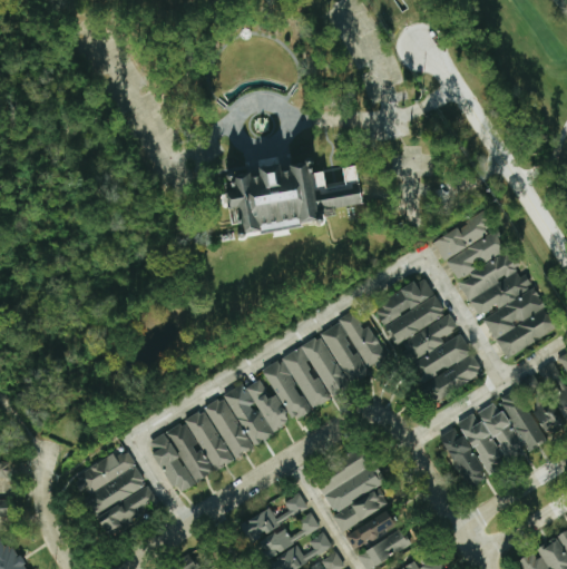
[(367,208),(362,180),(328,186),(325,170),(318,172),(316,163),(289,167),(289,168),(263,173),(263,174),(252,176),(235,179),(234,174),(226,176),(232,209),(240,208),(242,222),(236,223),(237,229),(367,208)]
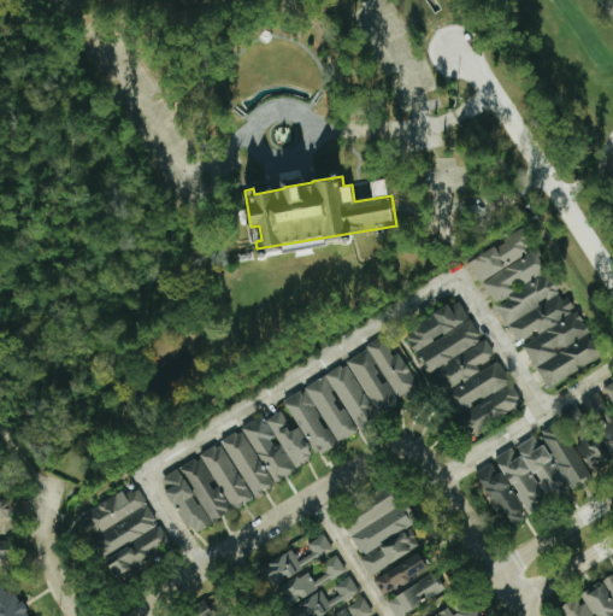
[(470,259),(517,344),(520,341),(547,386),(602,355),(577,308),(572,311),(536,246),(534,246),(524,229),(470,259)]
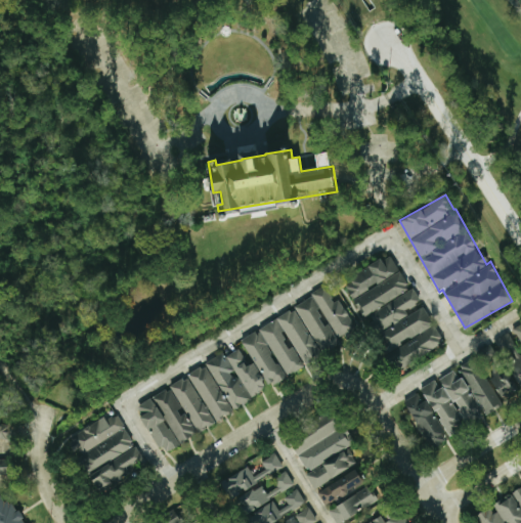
[(383,259),(343,282),(362,316),(409,289),(390,256),(383,260),(383,259)]
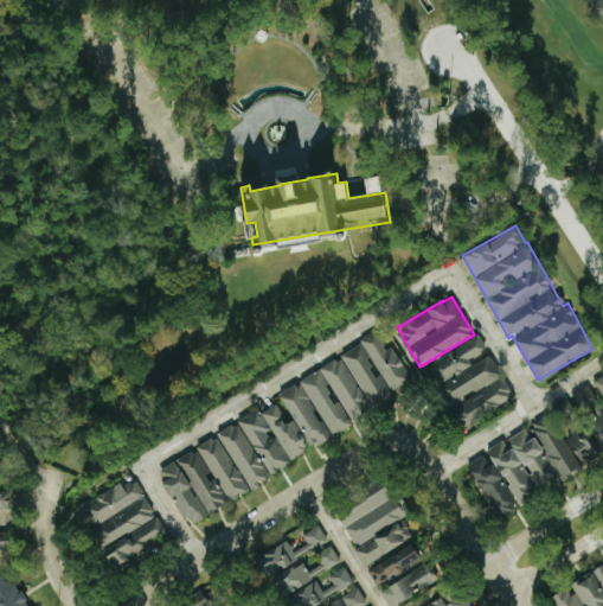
[(393,346),(385,350),(377,332),(341,351),(371,407),(392,396),(389,390),(411,380),(393,346)]
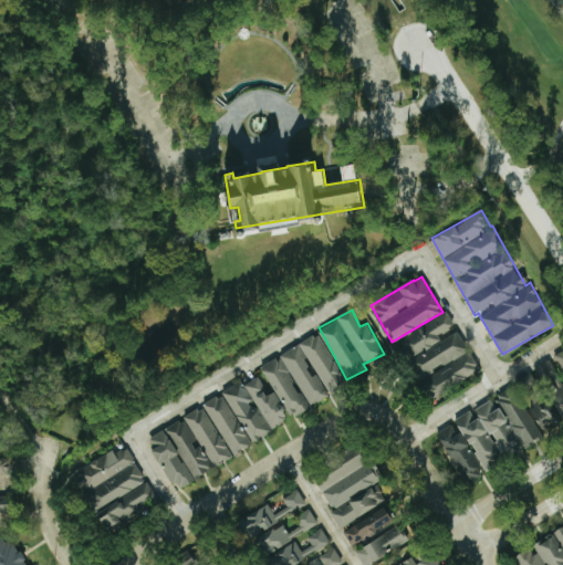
[(437,334),(454,325),(447,312),(398,337),(409,357),(440,341),(437,334)]
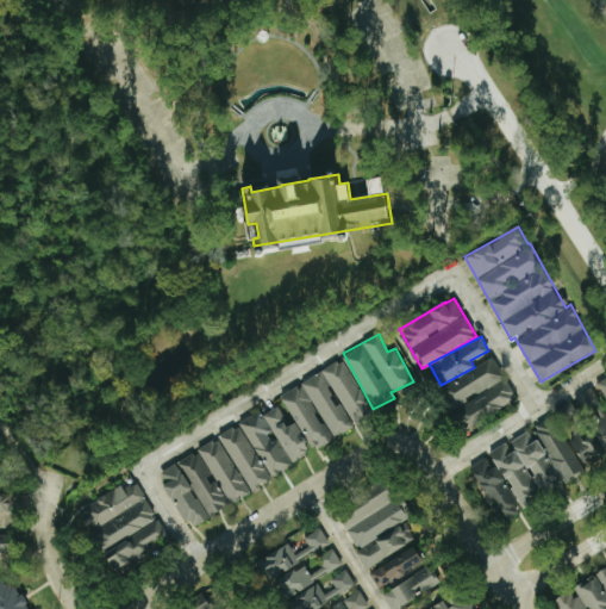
[(281,392),(311,449),(332,439),(331,436),(354,426),(351,422),(372,411),(344,359),(281,392)]
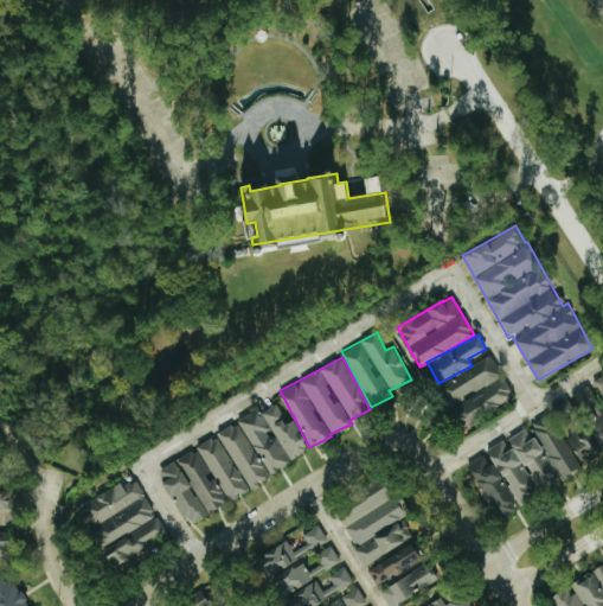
[(438,383),(461,427),(513,400),(491,357),(438,383)]
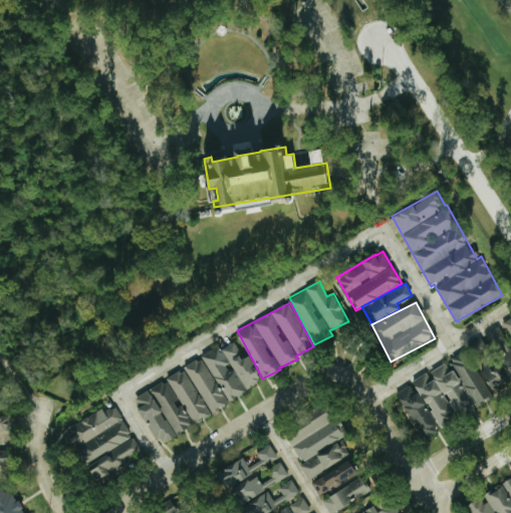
[(242,358),(234,341),(220,348),(219,345),(204,352),(225,400),(262,382),(249,355),(242,358)]
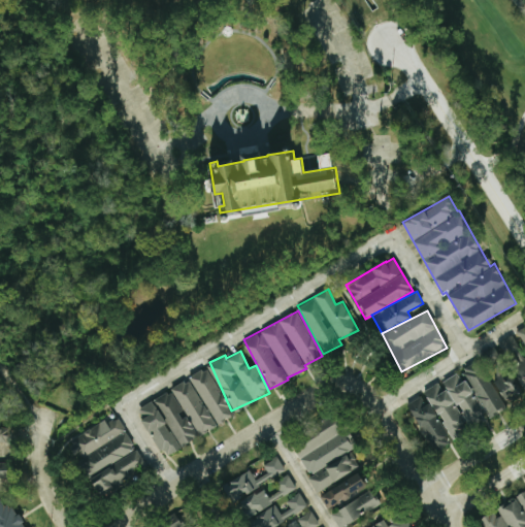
[(425,389),(449,435),(503,407),(480,359),(462,367),(467,379),(461,382),(457,372),(425,389)]
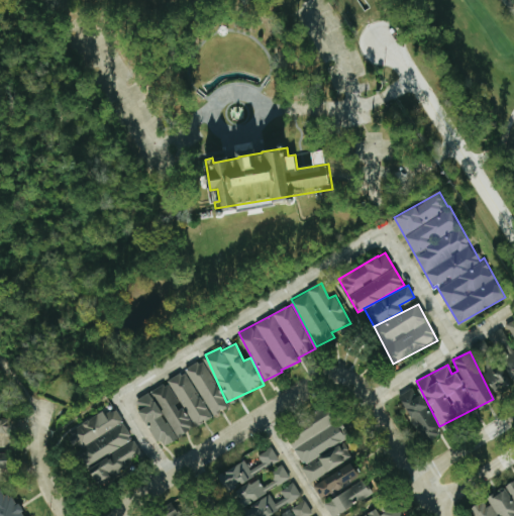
[(203,358),(186,368),(212,416),(228,407),(203,358)]
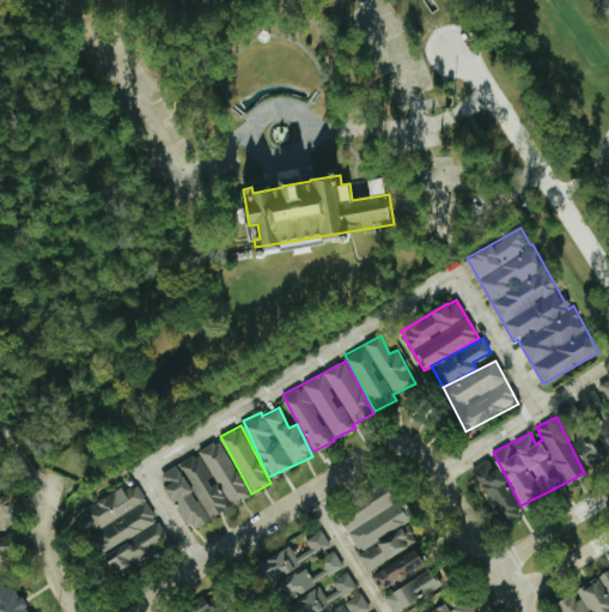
[(570,443),(590,466),(602,454),(583,431),(570,443)]
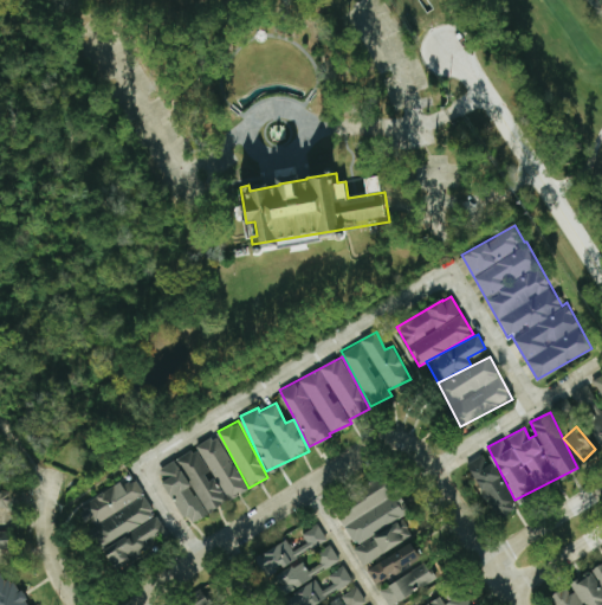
[(248,489),(217,433),(196,445),(196,446),(157,469),(188,523),(230,500),(228,500),(248,489)]
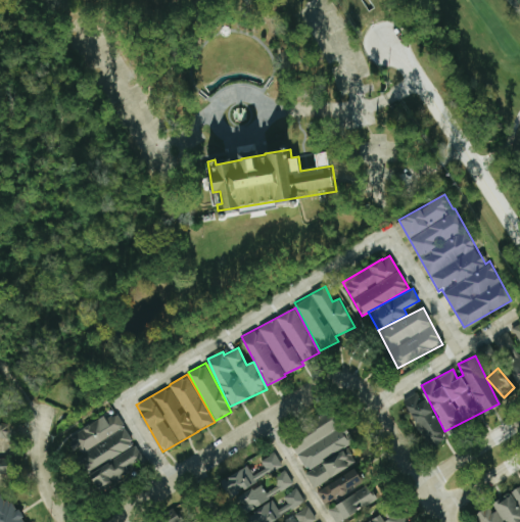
[(407,396),(427,447),(444,440),(427,398),(421,401),(418,392),(407,396)]
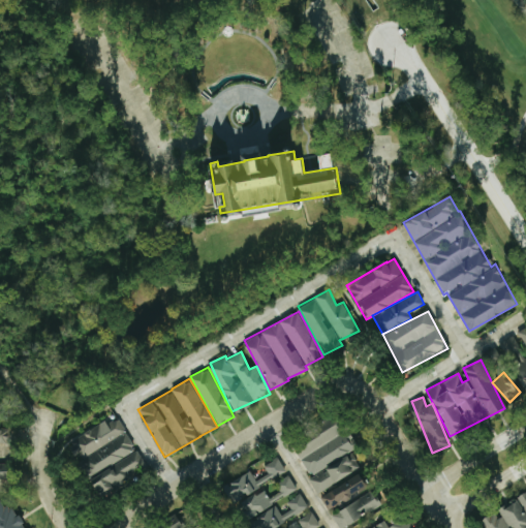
[(69,441),(81,460),(80,461),(90,478),(99,495),(147,465),(117,418),(107,424),(104,420),(69,441)]
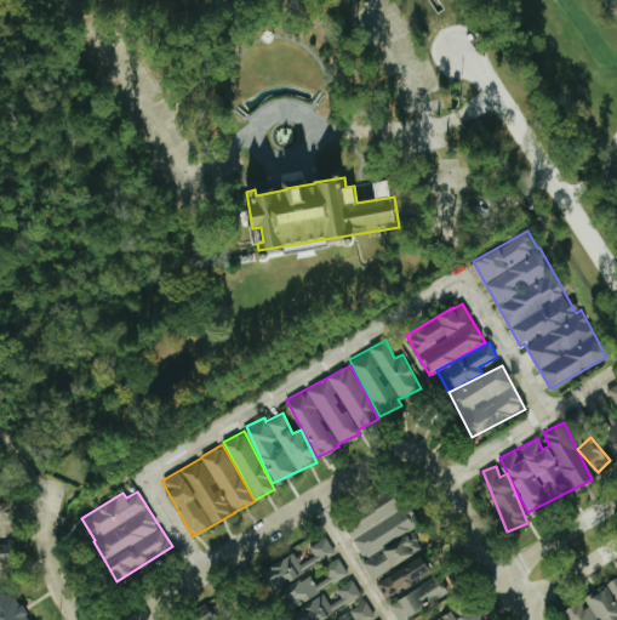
[(364,557),(415,527),(396,498),(347,528),(364,557)]
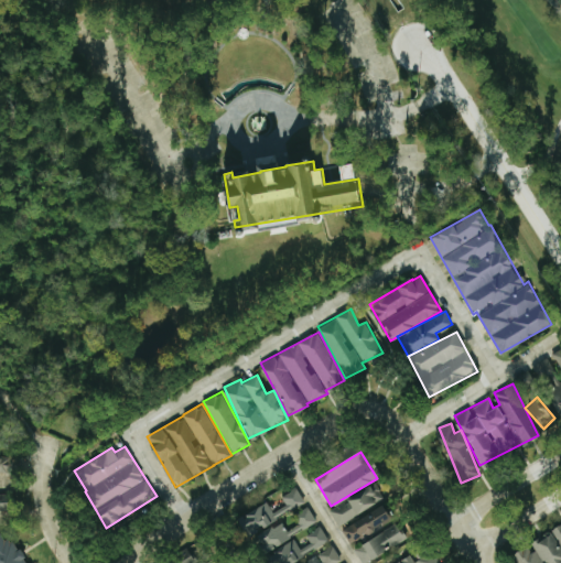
[(337,524),(384,499),(375,483),(328,509),(337,524)]
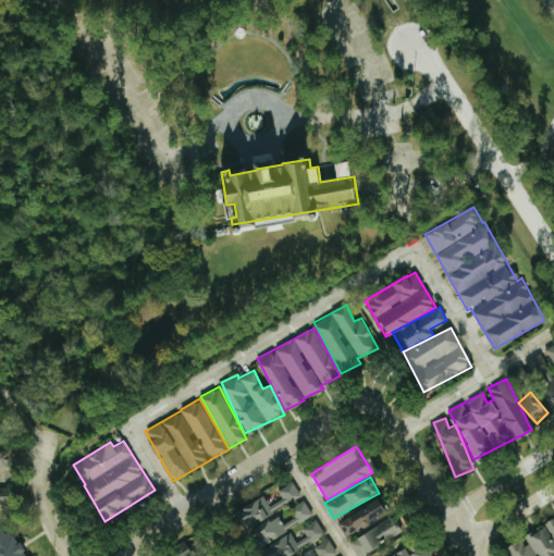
[(312,517),(305,501),(290,508),(294,517),(283,522),(277,509),(300,497),(293,482),(277,490),(281,498),(268,505),(263,496),(242,507),(259,544),(312,517)]
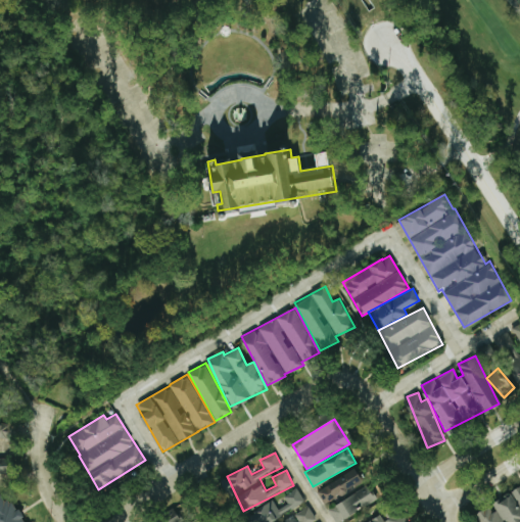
[(317,489),(324,504),(364,482),(356,468),(317,489)]
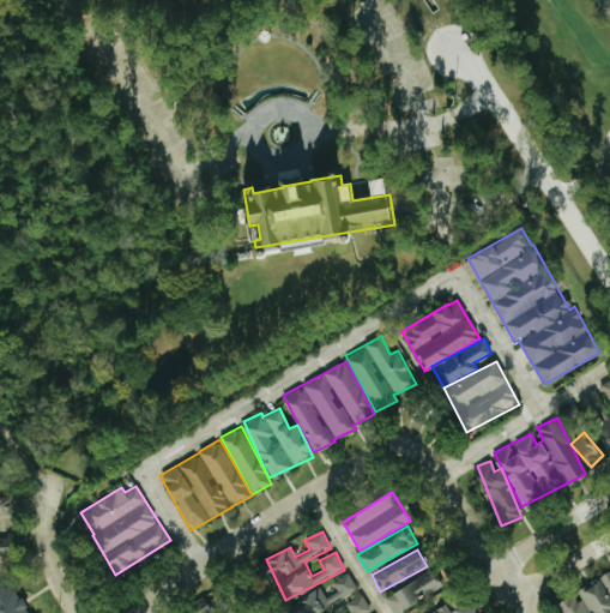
[(315,612),(357,589),(348,572),(331,583),(336,592),(326,598),(320,587),(289,606),(293,612),(315,612)]
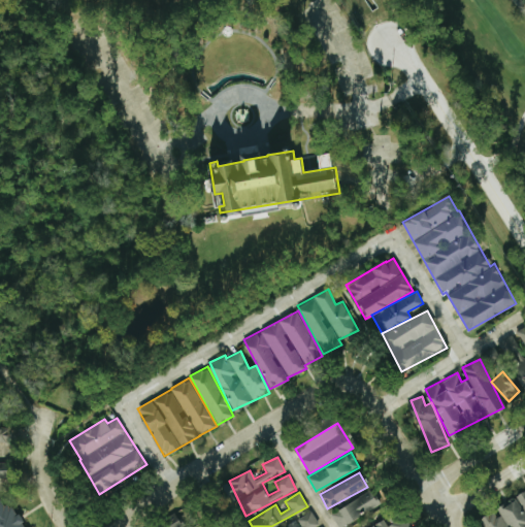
[(378,507),(371,493),(331,511),(337,525),(378,507)]
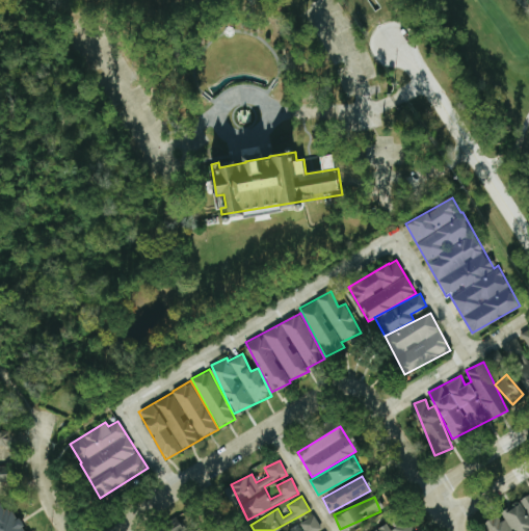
[(25,530),(14,505),(3,509),(0,503),(0,530),(25,530)]
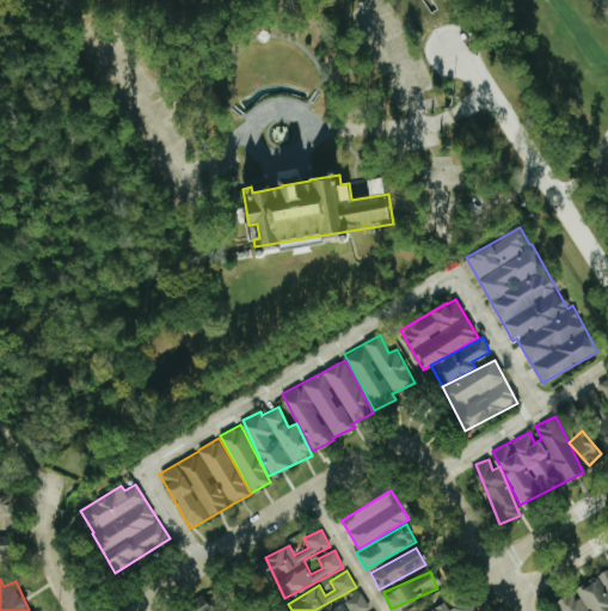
[(362,610),(369,606),(360,591),(342,602),(348,610),(347,610),(330,610),(329,610),(325,610),(362,610)]
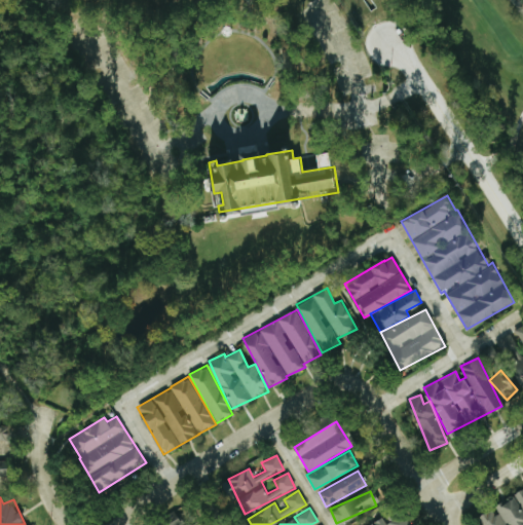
[(182,524),(176,511),(163,518),(166,524),(157,524),(156,523),(152,524),(182,524)]
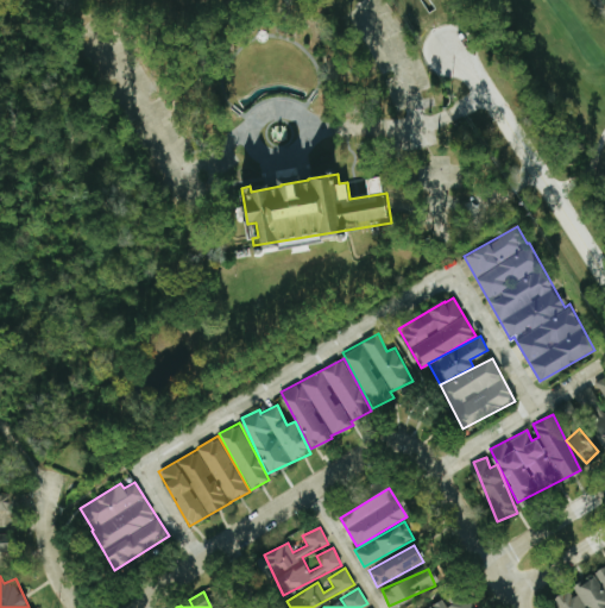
[(424,607),(471,607),(465,595),(446,606),(442,599),(424,607)]
